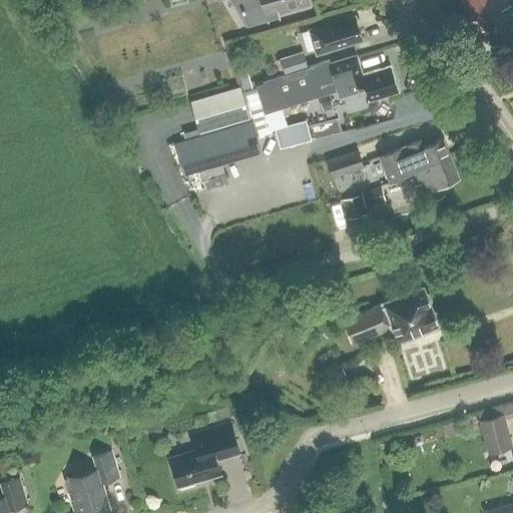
[(234,0),(249,21),(277,14),(279,20),(280,19),(278,14),(309,5),(308,0),(234,0)]
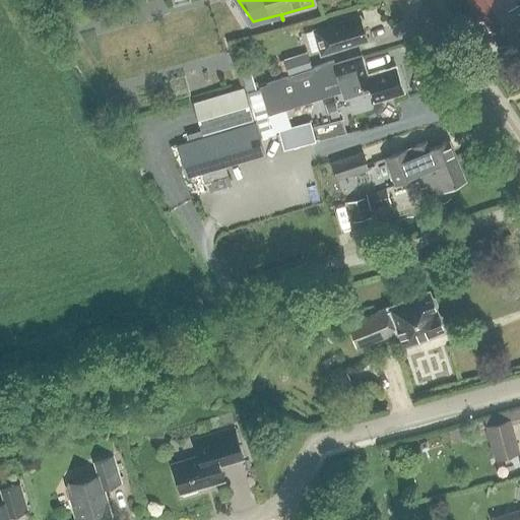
[(518,35),(516,30),(519,27),(519,22),(516,15),(519,12),(514,0),(467,0),(473,11),(477,8),(489,30),(491,29),(498,45),(518,35)]
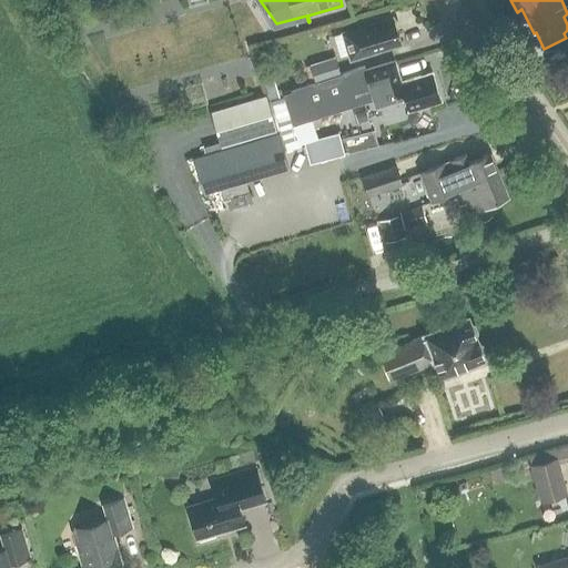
[(399,44),(392,19),(342,33),(351,60),(399,44)]
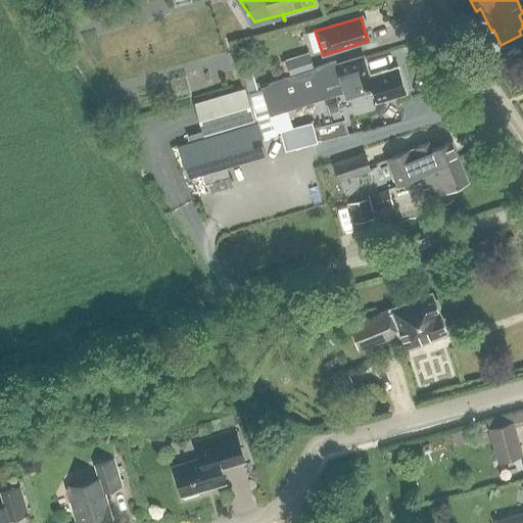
[(289,76),(313,68),(307,53),(284,60),(289,76)]
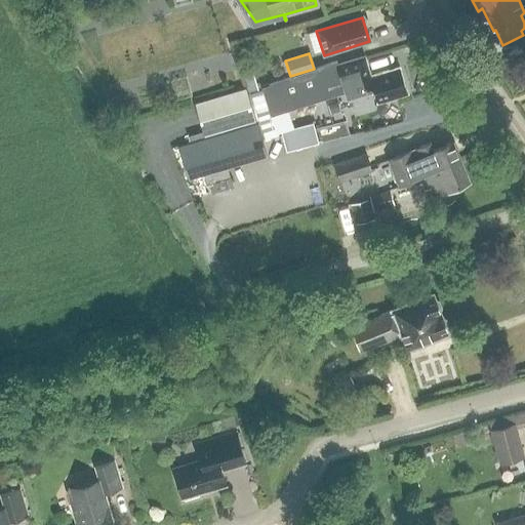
[(288,111),(300,108),(345,93),(347,97),(372,89),(377,104),(407,94),(399,68),(370,77),(364,57),(337,66),(336,62),(314,69),(290,76),(269,82),(270,85),(260,87),(261,89),(249,93),(266,139),(280,134),(279,132),(293,127),(288,111)]
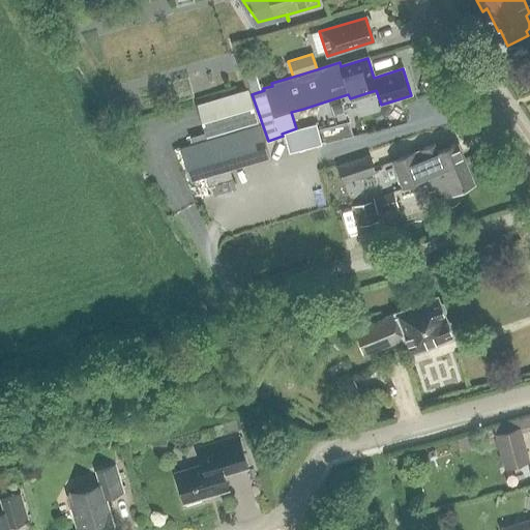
[(255,71),(244,75),(248,89),(251,94),(252,94),(261,91),(255,71)]
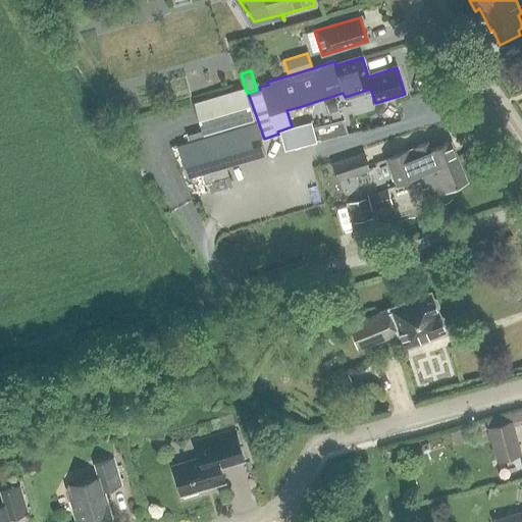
[(255,120),(247,93),(245,88),(193,102),(203,136),(246,123),(255,120)]
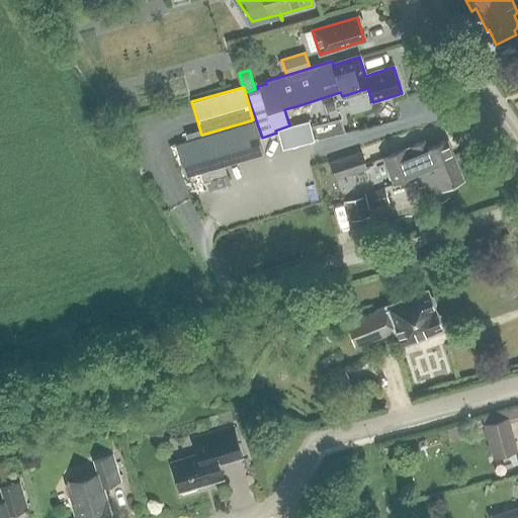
[(320,135),(348,132),(347,118),(319,121),(320,135)]
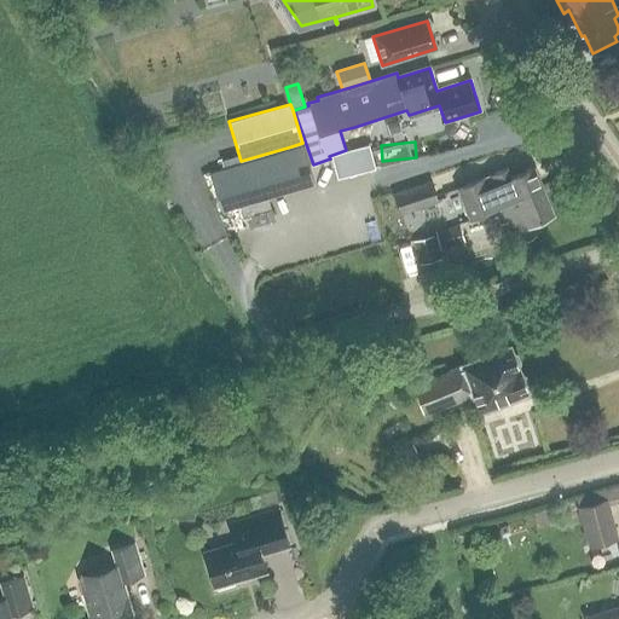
[(241,161),(210,169),(223,209),(314,183),(302,143),(291,146),(241,161)]
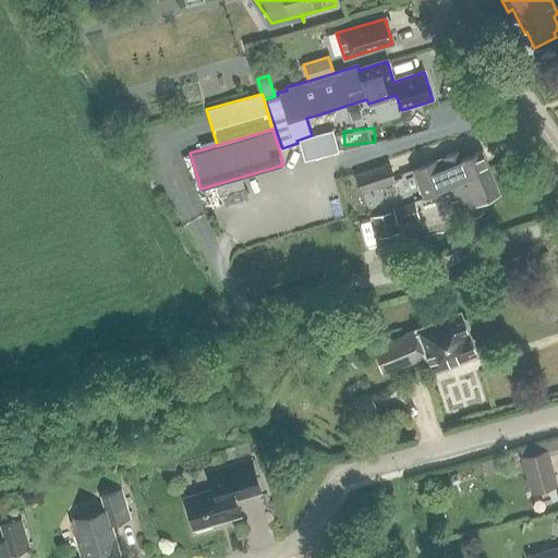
[(466,178),(488,169),(482,150),(460,159),(457,152),(412,170),(424,198),(444,190),(468,181),(466,178)]
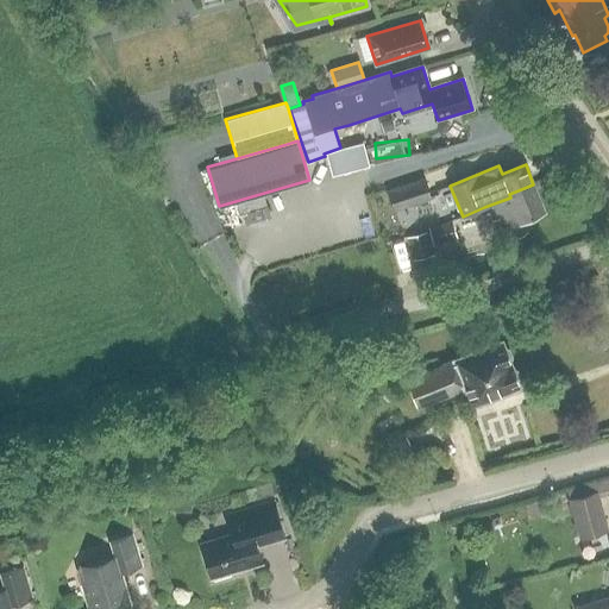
[(425,179),(388,192),(394,211),(431,198),(425,179)]
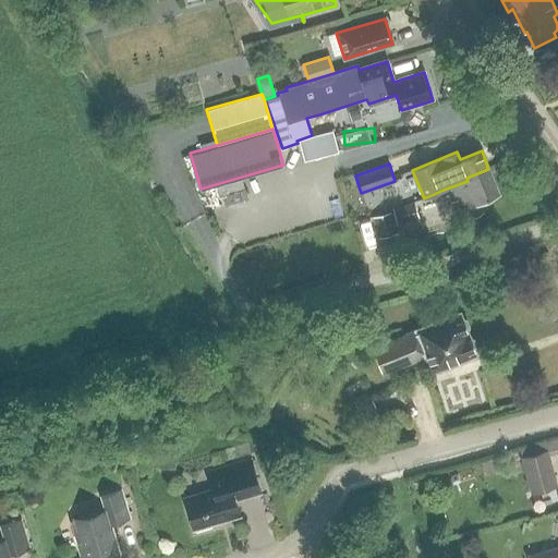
[(499,194),(488,169),(466,178),(468,181),(444,190),(446,196),(455,193),(464,219),(482,211),(478,203),(499,194)]
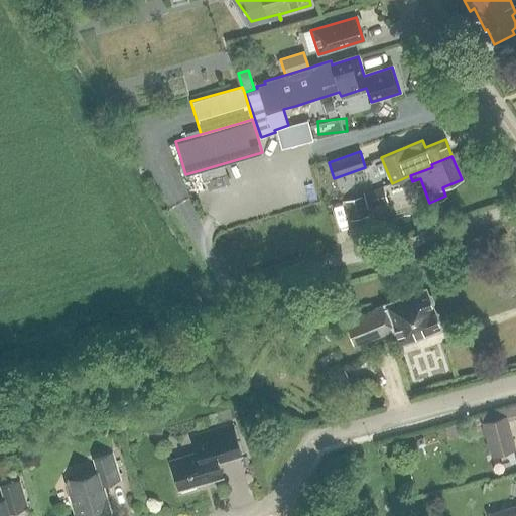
[(388,201),(383,186),(363,194),(368,208),(388,201)]
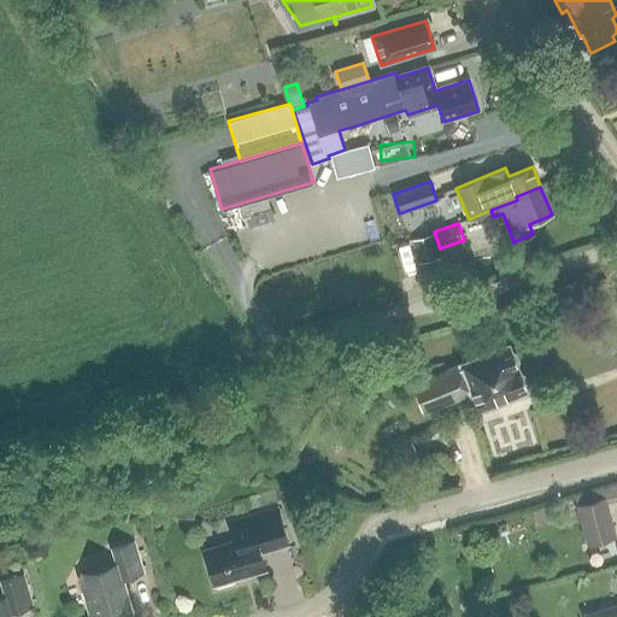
[(412,241),(418,265),(440,259),(434,235),(412,241)]
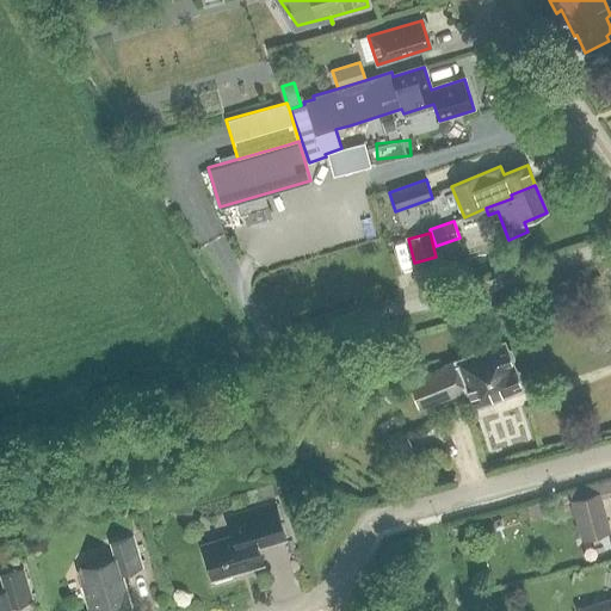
[(519,370),(513,369),(511,363),(514,357),(511,349),(505,347),(503,343),(455,362),(421,376),(418,366),(403,372),(418,409),(466,390),(473,408),(522,389),(519,384),(523,378),(519,370)]
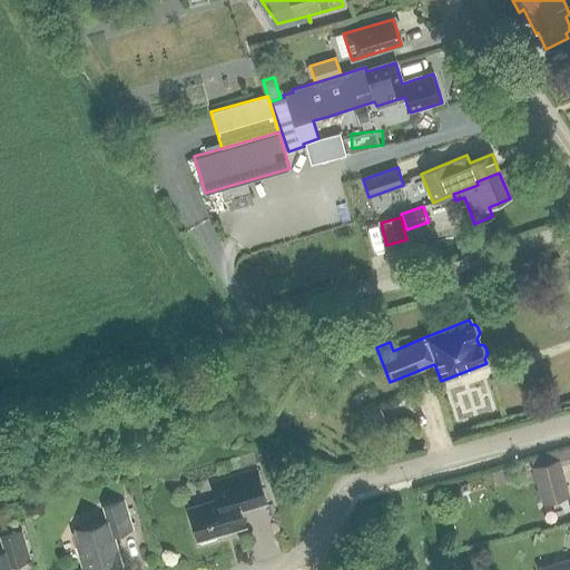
[(377,404),(355,413),(361,426),(383,418),(377,404)]
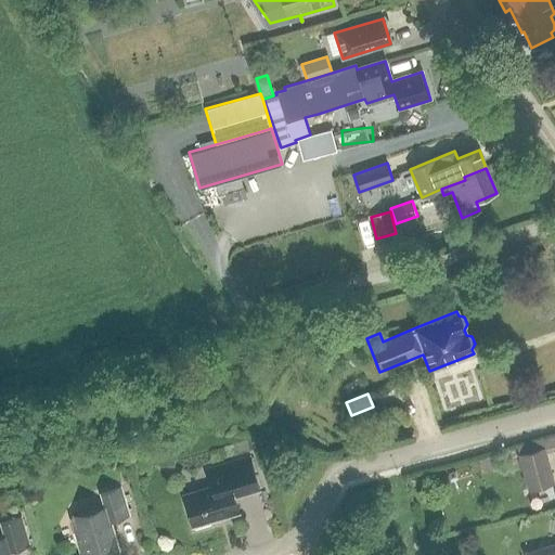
[(543,448),(518,454),(528,490),(553,483),(543,448)]
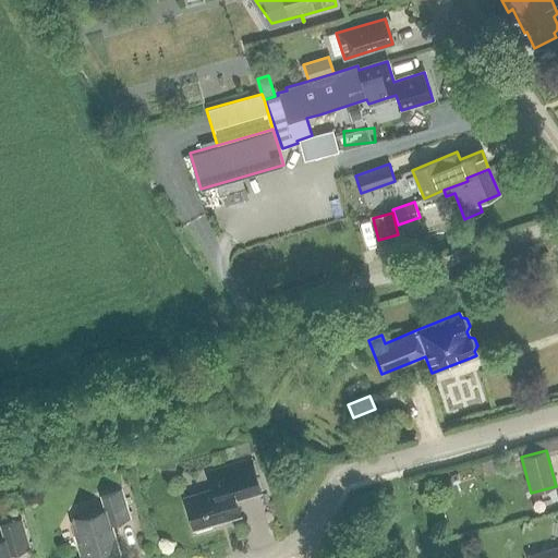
[(496,460),(482,463),(486,477),(500,474),(496,460)]
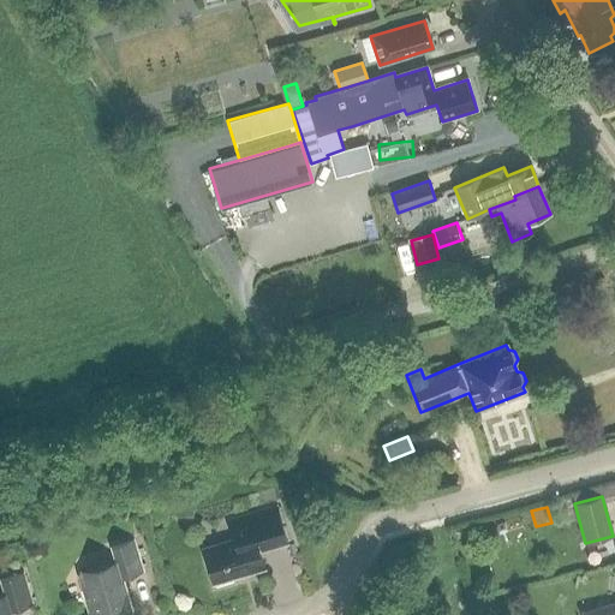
[(233,541),(203,550),(215,589),(264,574),(257,551),(285,543),(275,508),(227,521),(233,541)]
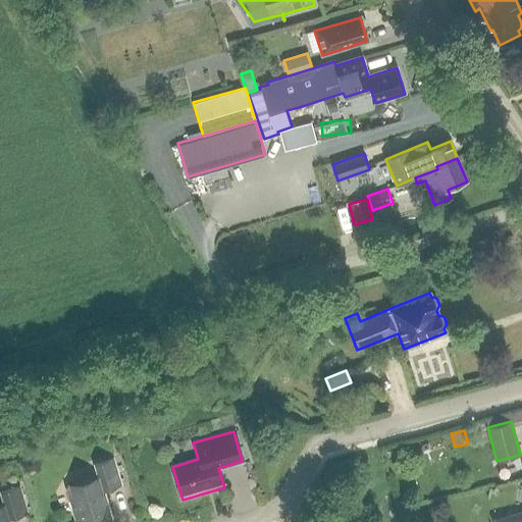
[(95,465),(98,477),(65,487),(75,521),(95,521),(111,517),(104,490),(121,485),(113,460),(95,465)]
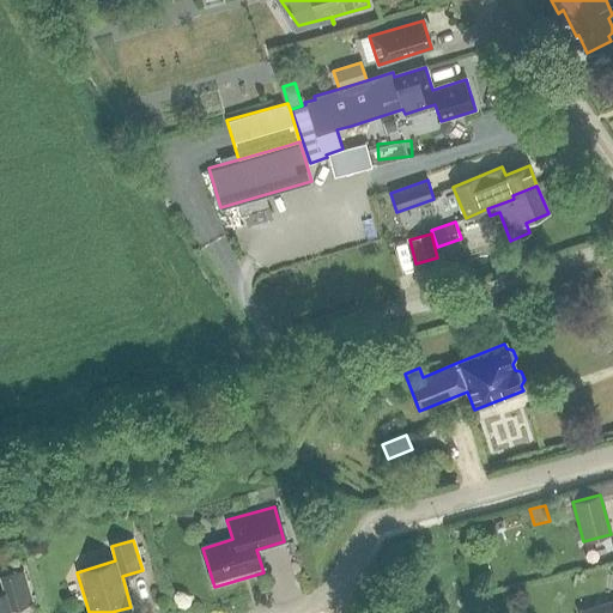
[(0,580),(5,594),(0,595),(0,612),(12,612),(11,610),(31,604),(23,572),(0,580)]
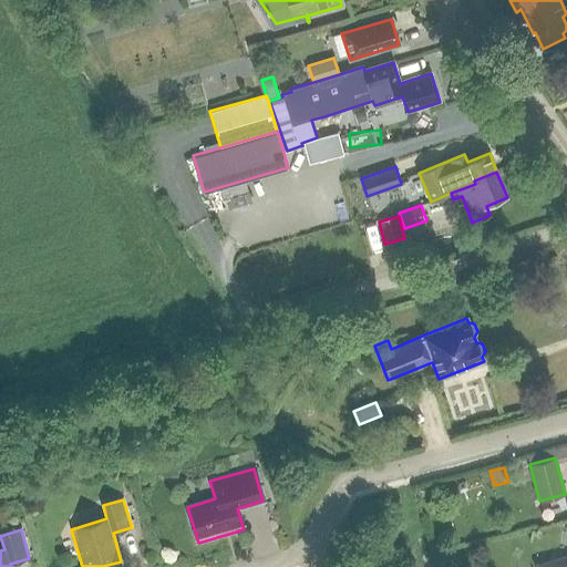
[(566,566),(566,556),(550,562),(536,565),(536,566),(566,566)]
